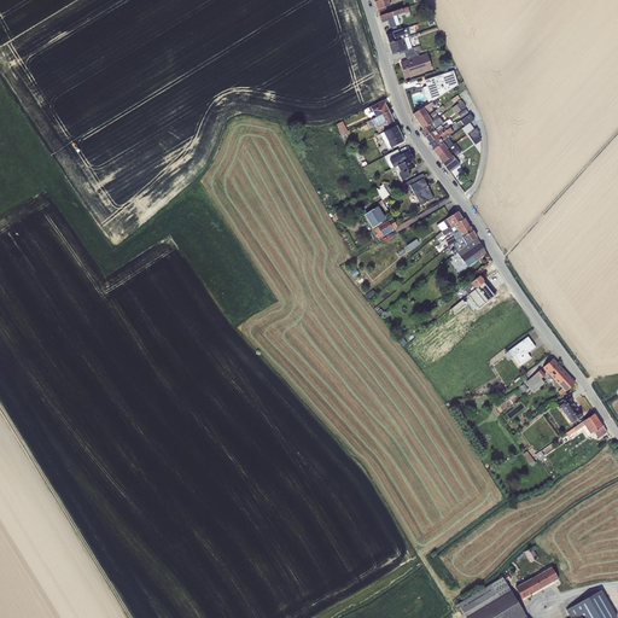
[(380,0),(374,3),(379,17),(388,13),(385,7),(390,6),(389,3),(397,0),(380,0)]
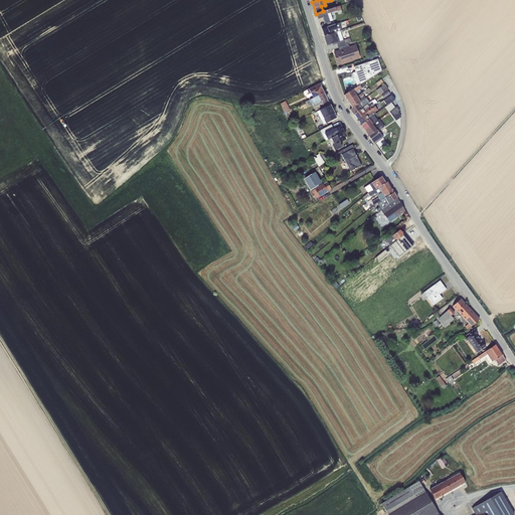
[(323,11),(316,14),(318,19),(322,18),(324,24),(320,25),(322,29),(331,26),(330,22),(333,21),(330,13),(341,10),(340,6),(323,11)]
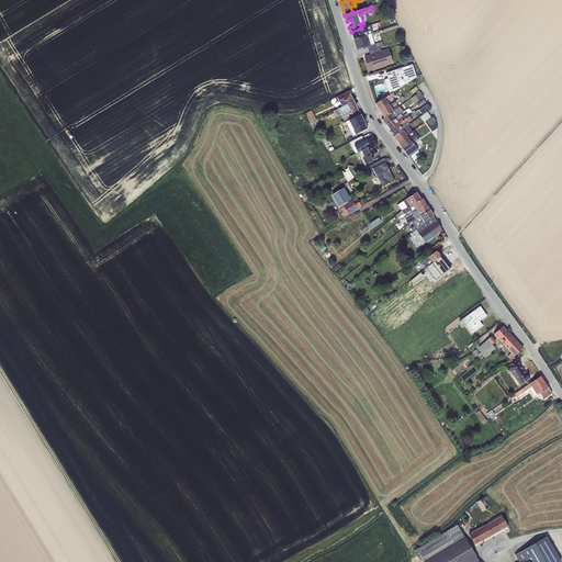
[(361,29),(351,32),(353,40),(371,34),(372,33),(370,25),(361,29)]
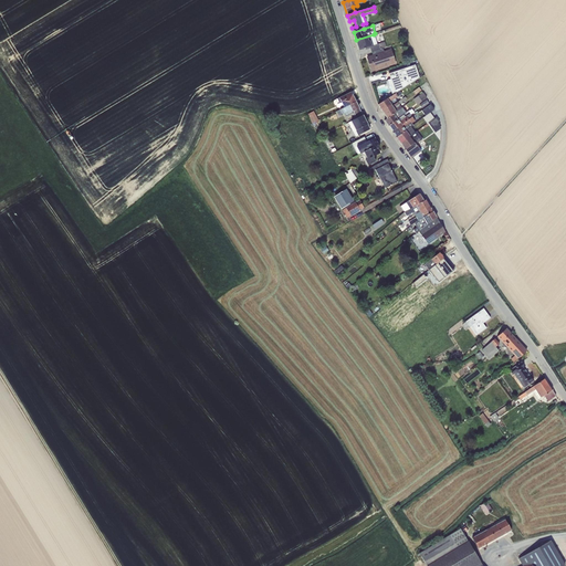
[(374,34),(356,40),(359,50),(365,49),(365,50),(370,49),(371,52),(383,49),(386,48),(385,42),(377,44),(374,34)]
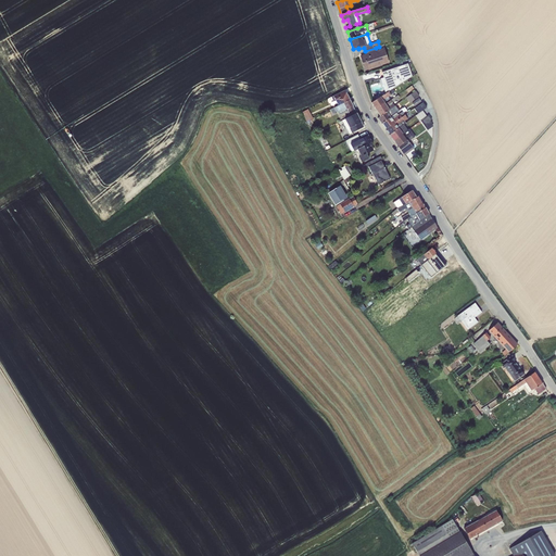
[(376,48),(365,51),(366,54),(359,57),(365,71),(389,63),(383,48),(377,50),(376,48)]
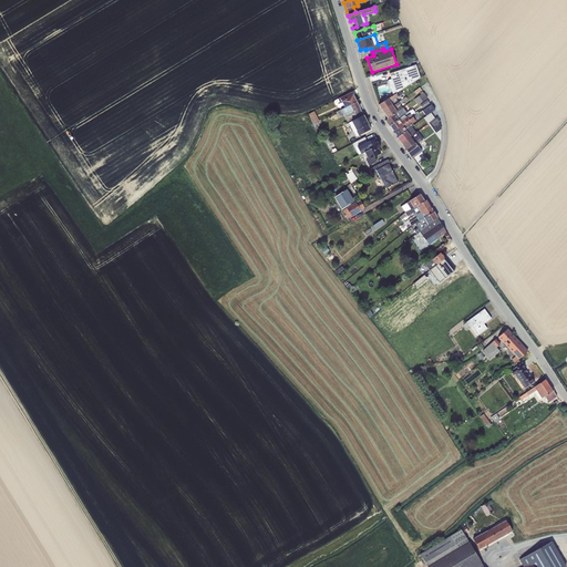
[(393,95),(400,91),(420,79),(415,65),(390,74),(391,80),(388,81),(393,95)]
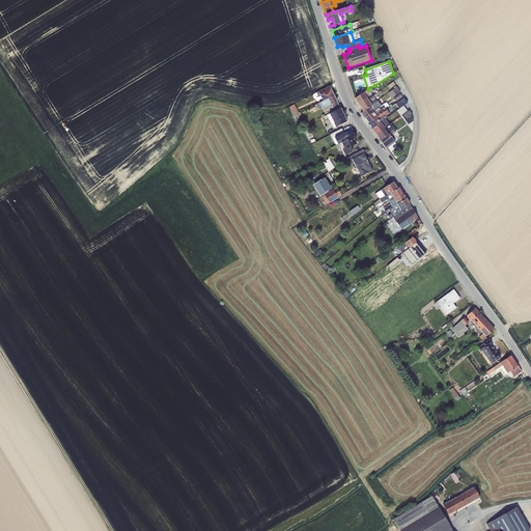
[(374,85),(368,89),(355,99),(359,105),(367,100),(365,96),(376,88),(374,85)]
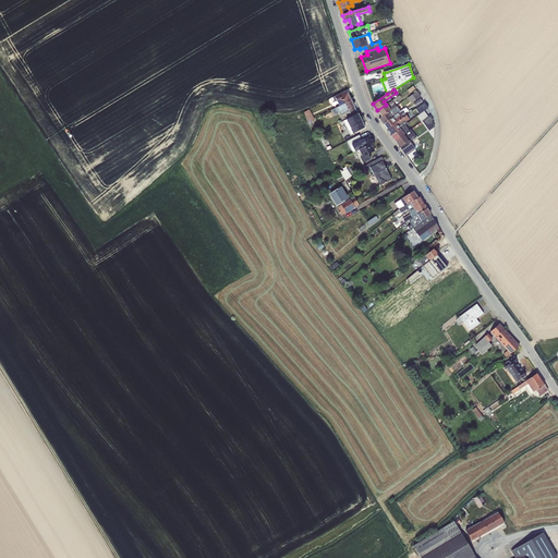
[(335,108),(351,100),(346,91),(332,97),(335,102),(337,101),(338,105),(335,107),(335,108)]
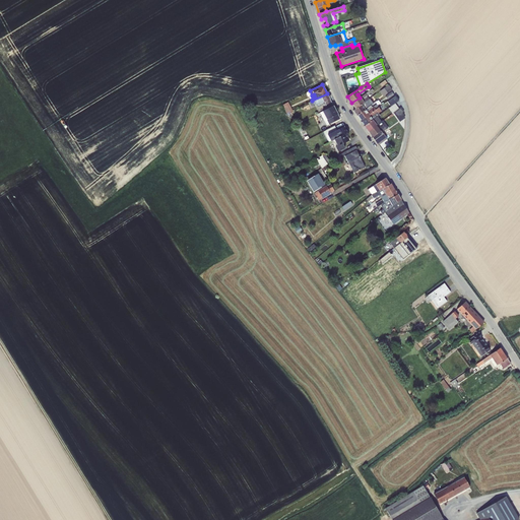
[(388,85),(380,91),(383,96),(392,90),(388,85)]
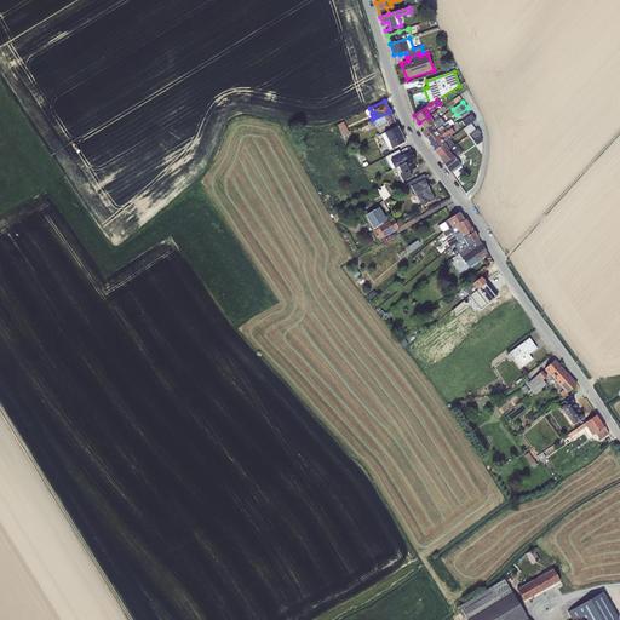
[(429,116),(419,122),(424,130),(440,118),(437,114),(446,109),(443,105),(429,116)]
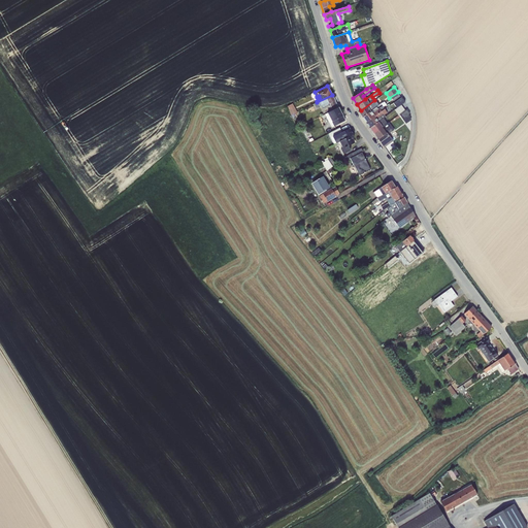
[(332,95),(317,102),(315,104),(317,108),(321,106),(323,109),(329,106),(332,111),(338,107),(332,95)]
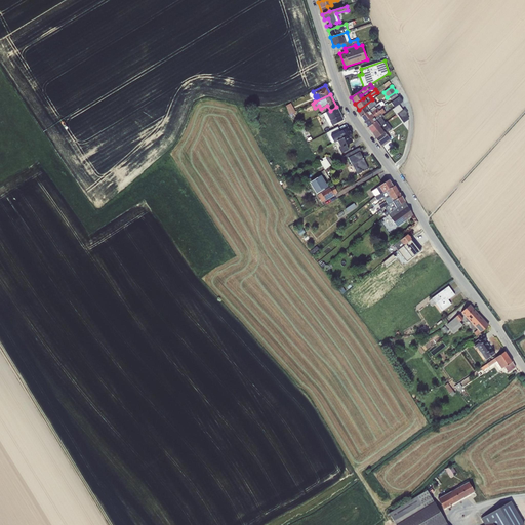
[(399,96),(394,101),(397,105),(403,101),(399,96)]
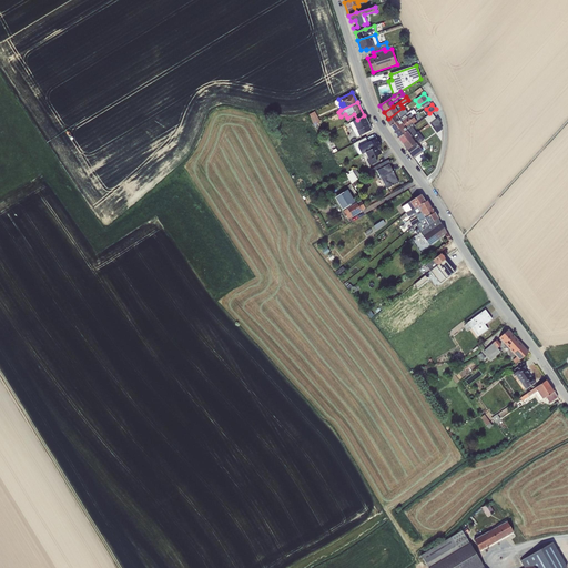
[(403,108),(388,119),(386,121),(389,127),(405,115),(407,113),(404,108),(403,108)]
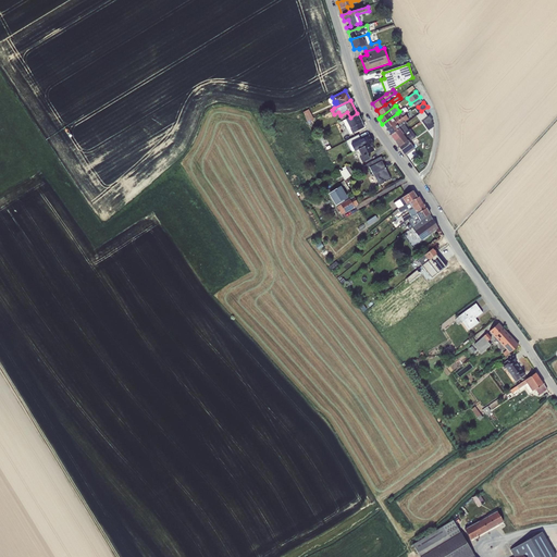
[(308,109),(302,112),(307,122),(313,119),(308,109)]
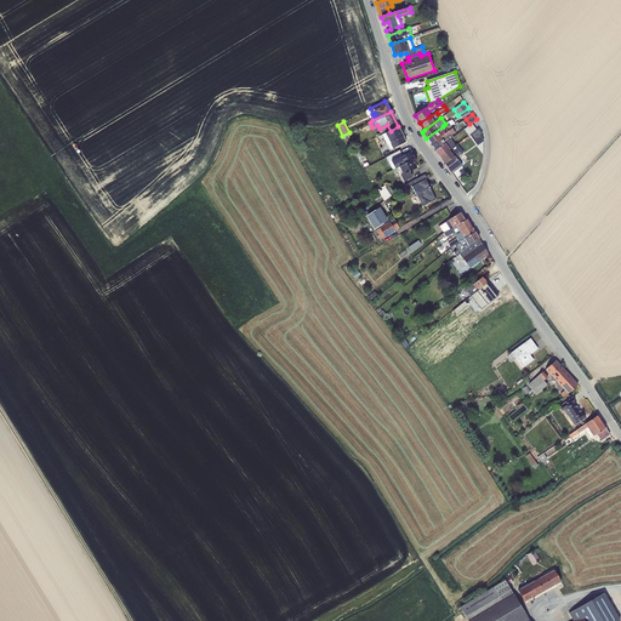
[(472,123),(463,129),(468,135),(477,130),(472,123)]
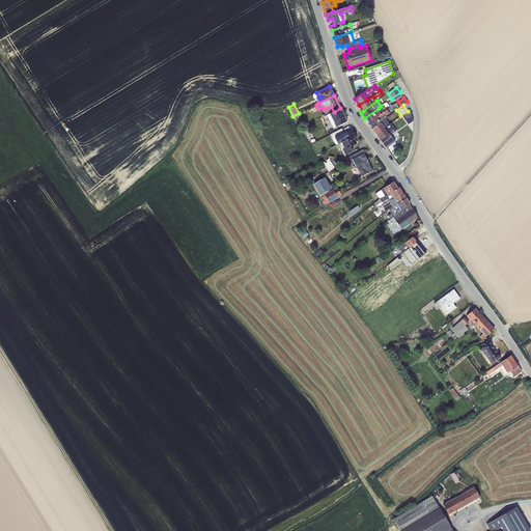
[(379,108),(364,118),(368,123),(387,110),(384,107),(380,110),(379,108)]
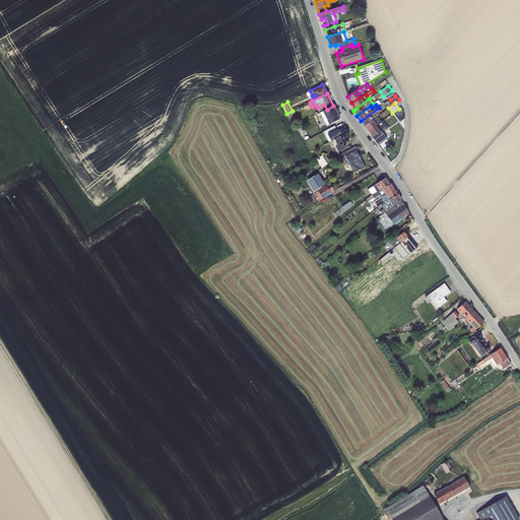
[(333,106),(327,110),(320,113),(327,126),(329,125),(340,119),(333,106)]
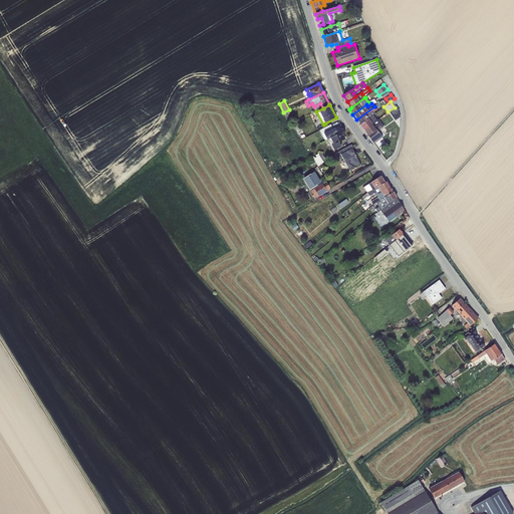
[(374,106),(356,119),(359,124),(373,115),(375,113),(373,111),(376,109),(374,106)]
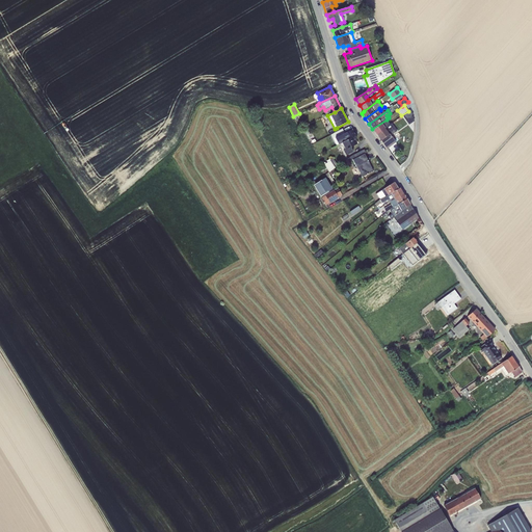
[(409,110),(402,116),(408,125),(414,121),(413,120),(414,118),(411,116),(413,114),(409,110)]
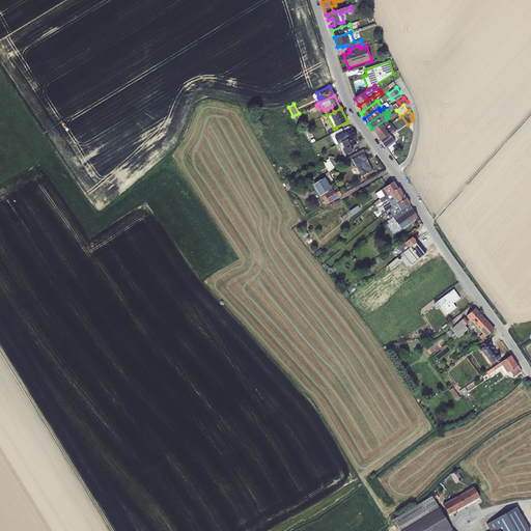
[(386,119),(371,129),(375,135),(390,124),(386,119)]
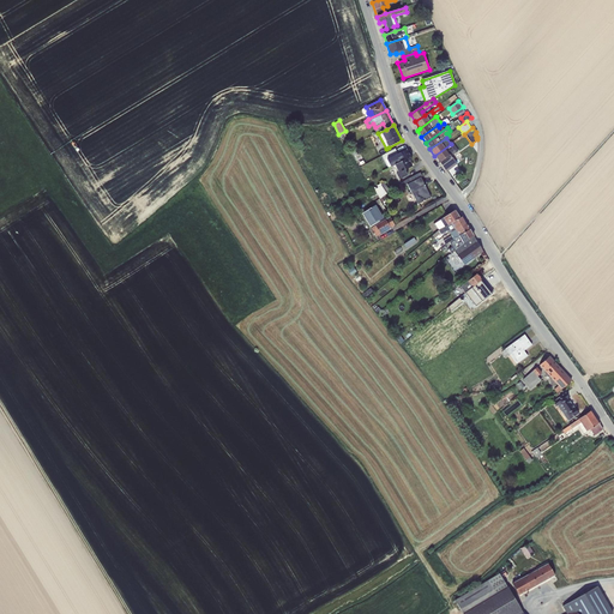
[(451,144),(434,156),(446,172),(457,164),(451,156),(458,151),(452,143),(451,144)]
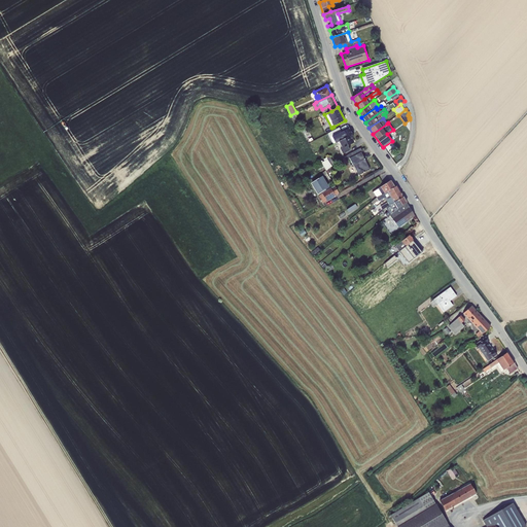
[(339,134),(337,129),(327,134),(334,144),(339,142),(352,135),(349,128),(348,128),(348,129),(342,132),(339,134)]
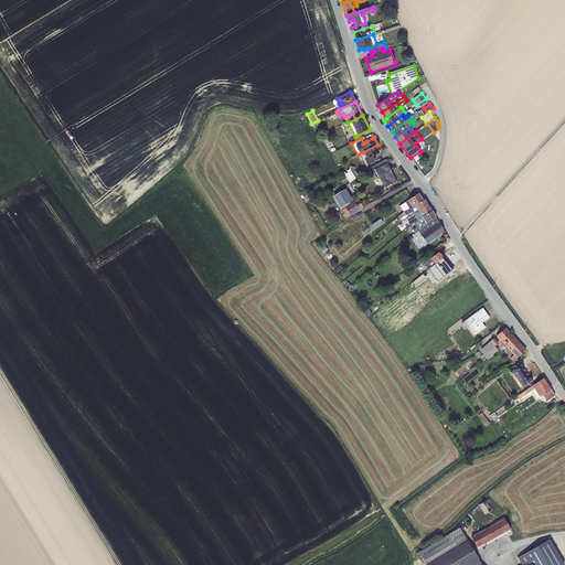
[(377,145),(363,152),(366,159),(364,160),(366,166),(374,161),(372,157),(380,153),(377,148),(379,148),(377,145)]
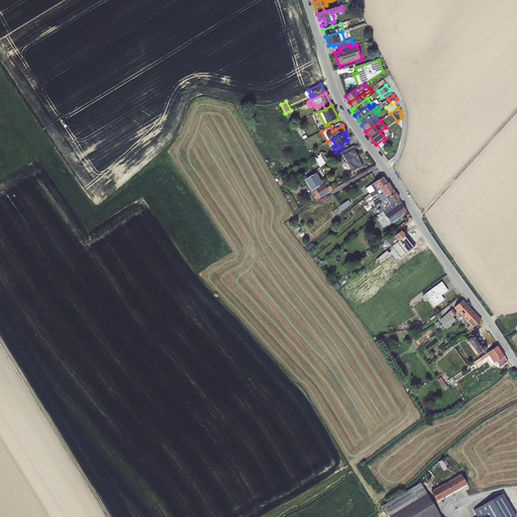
[(342,156),(354,149),(355,148),(353,145),(338,152),(340,157),(342,156)]
